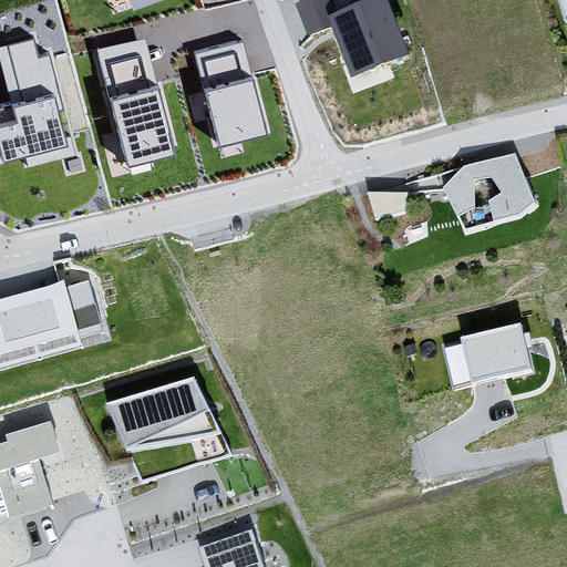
[(387,0),(373,0),(330,17),(352,72),(406,51),(387,0)]
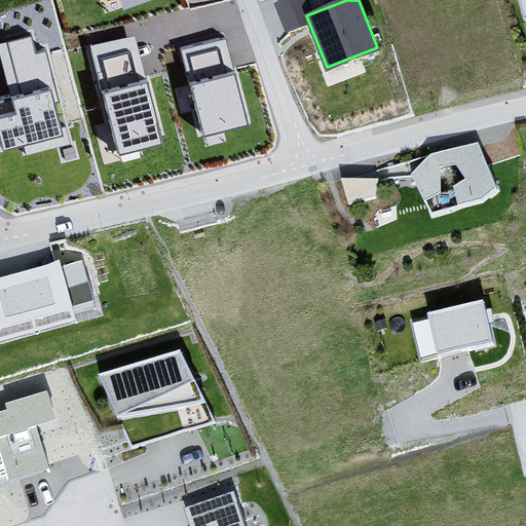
[(34,50),(28,30),(0,37),(0,58),(7,85),(0,86),(0,141),(65,124),(43,47),(34,50)]
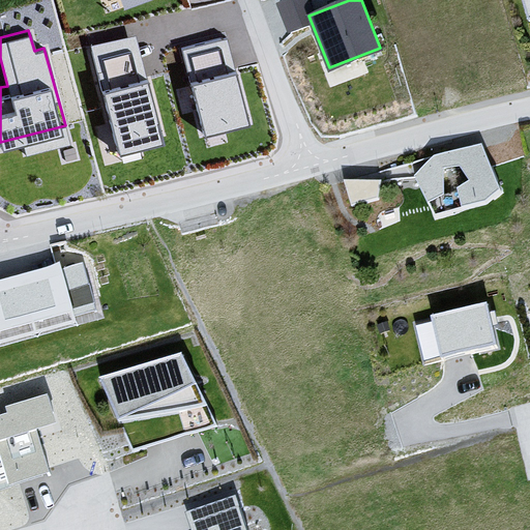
[(163,136),(134,31),(89,43),(118,147),(163,136)]
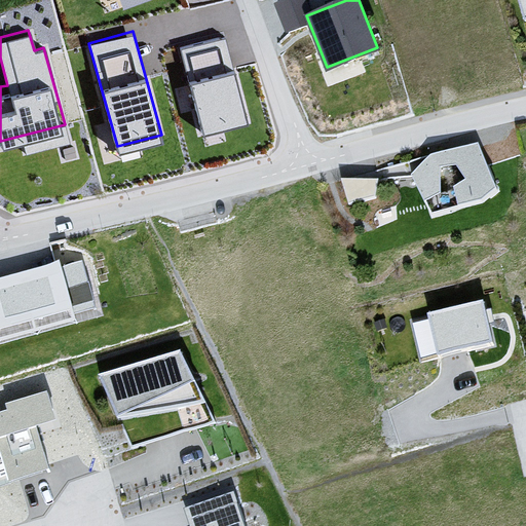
[(224,35),(180,45),(200,128),(245,118),(224,35)]
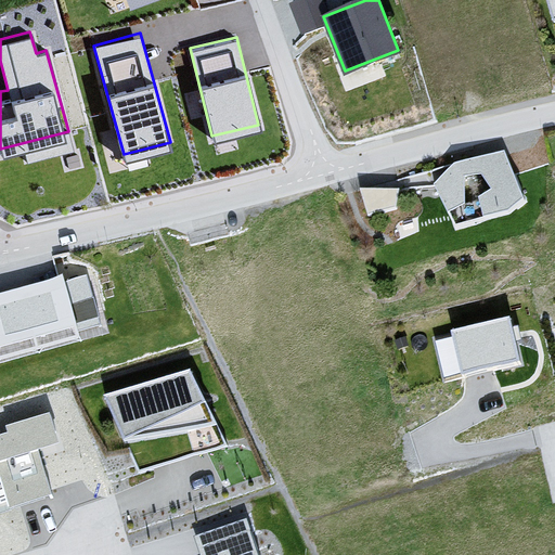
[(453,163),(435,185),(455,228),(510,213),(525,199),(505,151),(453,163)]
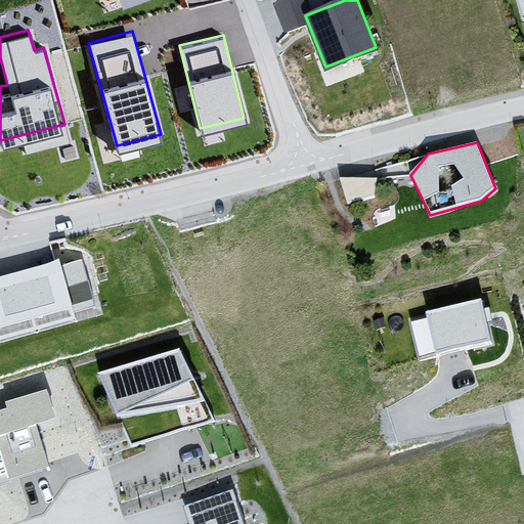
[(377,178),(340,178),(348,204),(374,197),(377,178)]
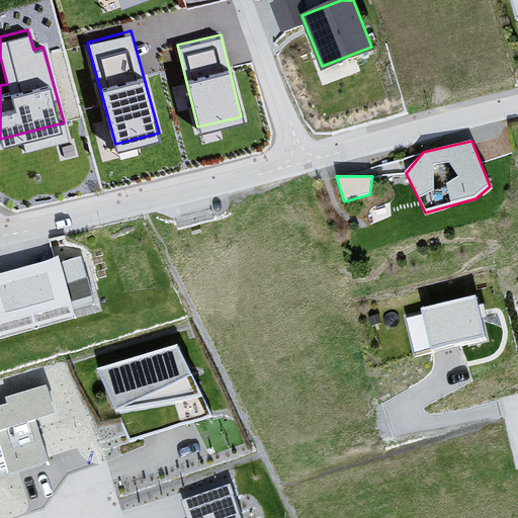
[(61,257),(0,272),(0,335),(76,315),(61,257)]
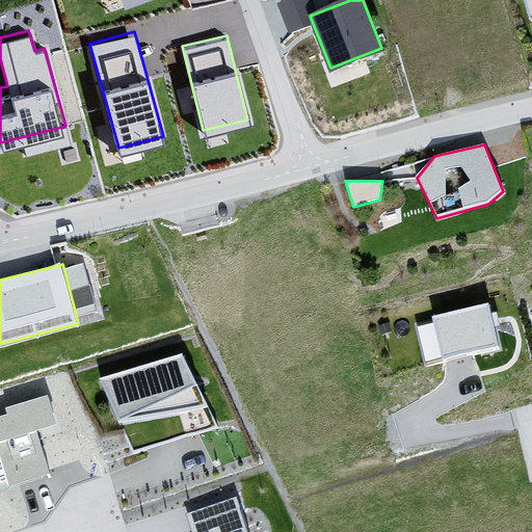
[(488,304),(433,318),(444,362),(499,349),(488,304)]
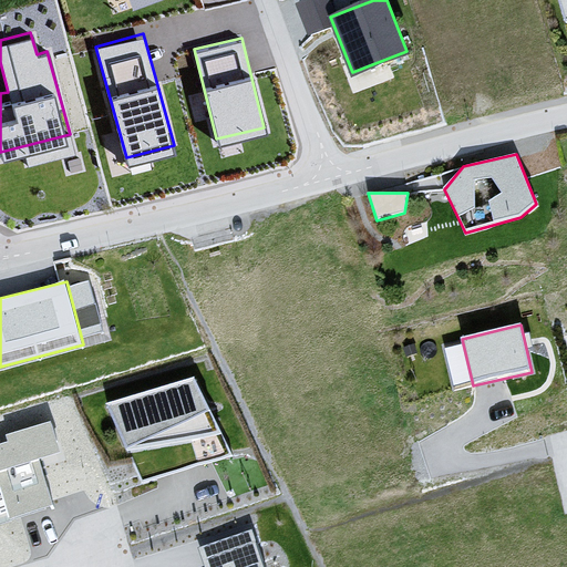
[(194,380),(107,405),(143,482),(233,454),(223,432),(194,380)]
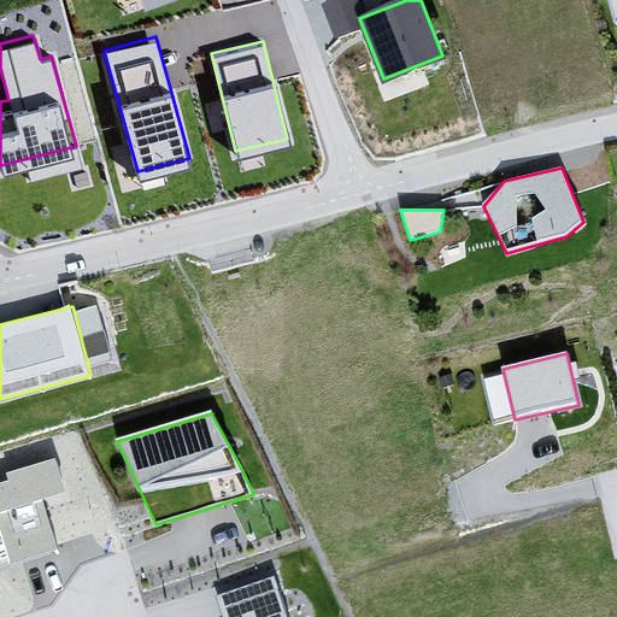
[(11,483),(0,486),(0,571),(62,554),(45,501),(66,495),(56,462),(9,476),(11,483)]
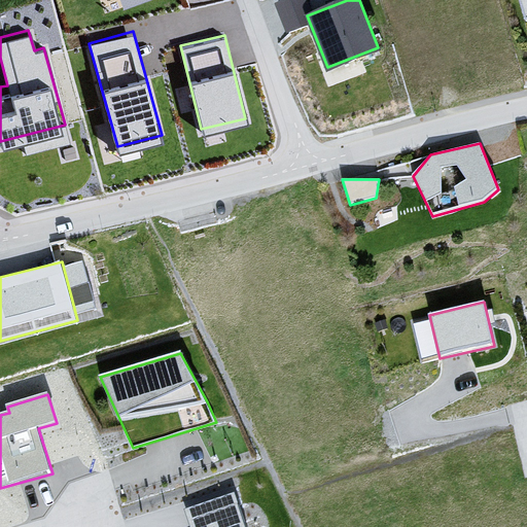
[(189,526),(246,526),(235,491),(183,510),(189,526)]
